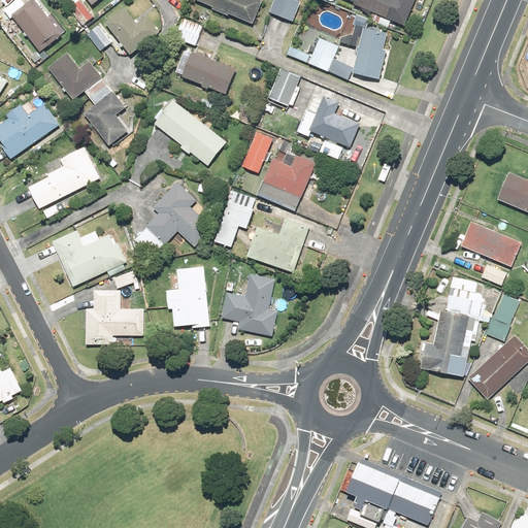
[(26,0),(22,4),(18,0),(11,0),(0,9),(7,19),(12,14),(39,47),(64,28),(52,11),(47,14),(35,0),(26,0)]
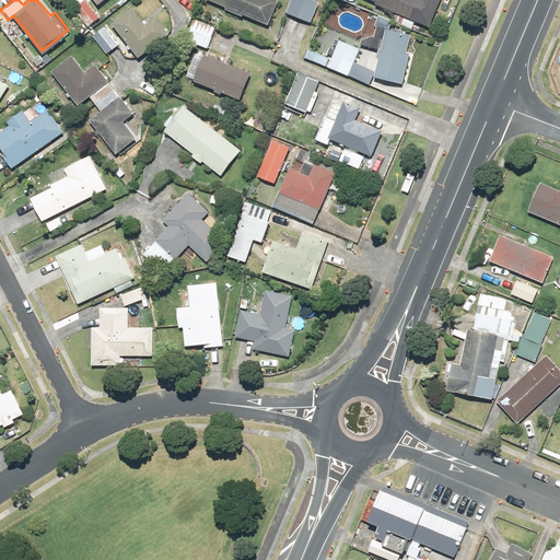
[(85,0),(79,0),(73,6),(91,24),(100,15),(85,0)]
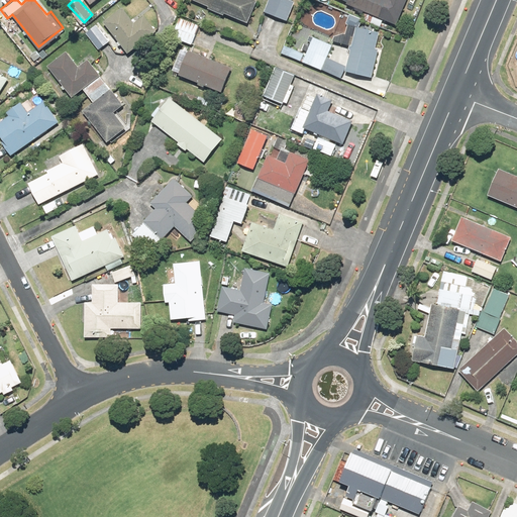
[(194,0),(247,22),(256,0),(194,0)]
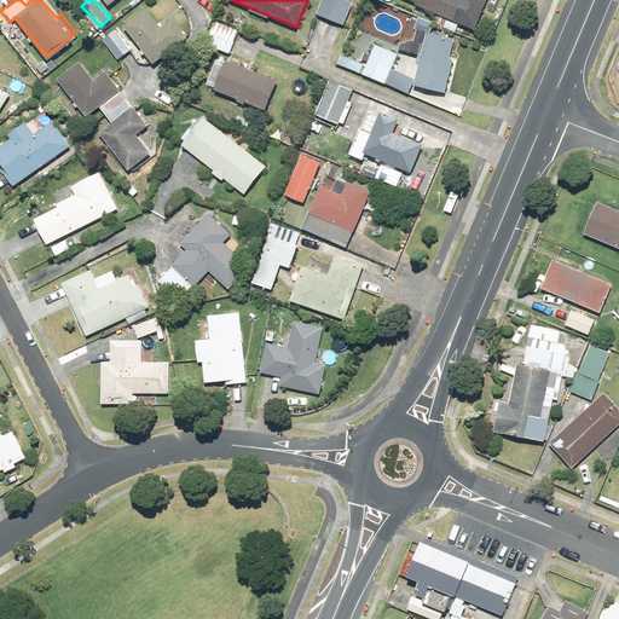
[(356,1),(351,0),(319,0),(314,13),(346,25),(356,1)]
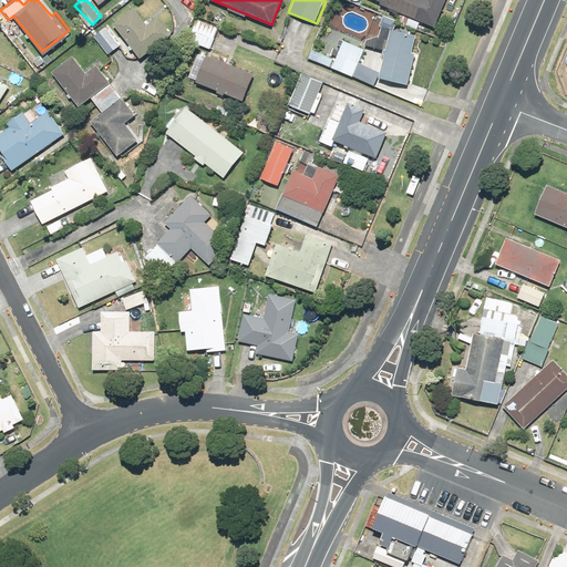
[(371,0),(434,24),(443,0),(371,0)]
